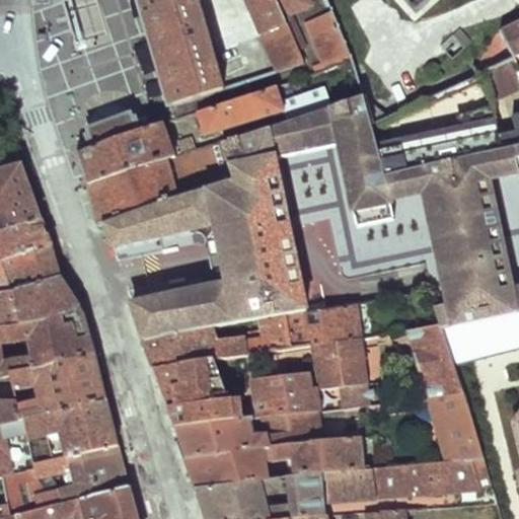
[(138,0),(143,17),(195,0),(138,0)]
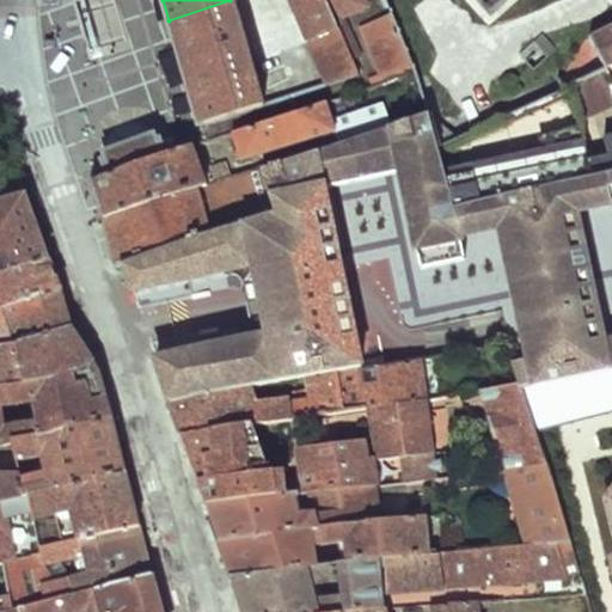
[(185,75),(200,127),(267,103),(233,0),(230,0),(169,20),(185,75)]
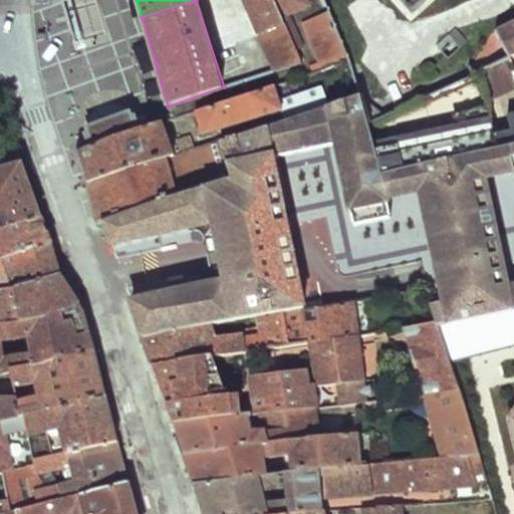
[(275,0),(241,0),(271,69),(300,59),(280,11),(275,0)]
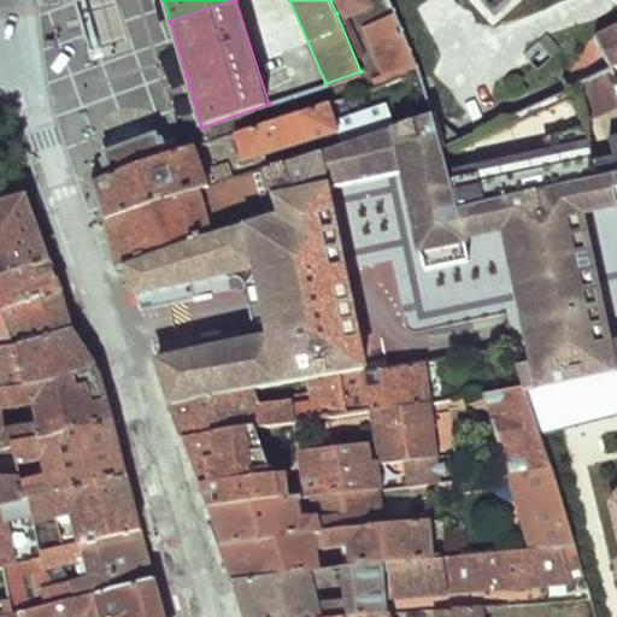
[(365,0),(330,0),(336,13),(366,1),(365,0)]
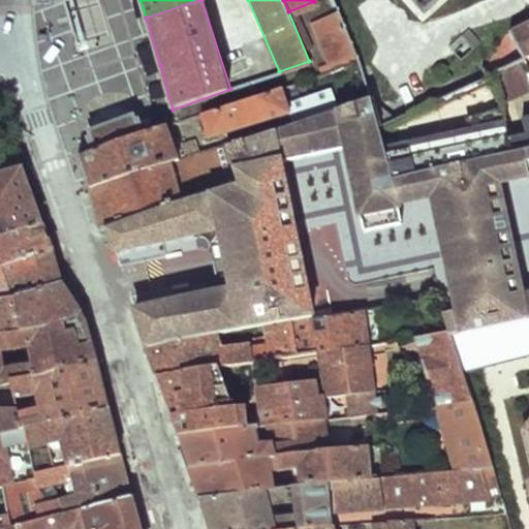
[(435,0),(414,0),(425,11),(436,1),(435,0)]
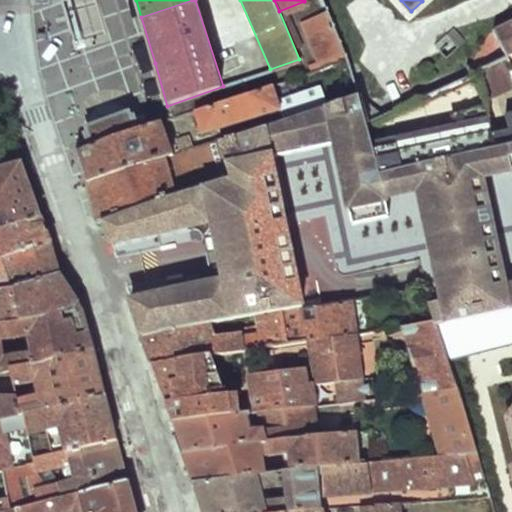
[(314,66),(303,68),(305,72),(349,57),(329,11),(305,19),(321,58),(311,60),(314,66)]
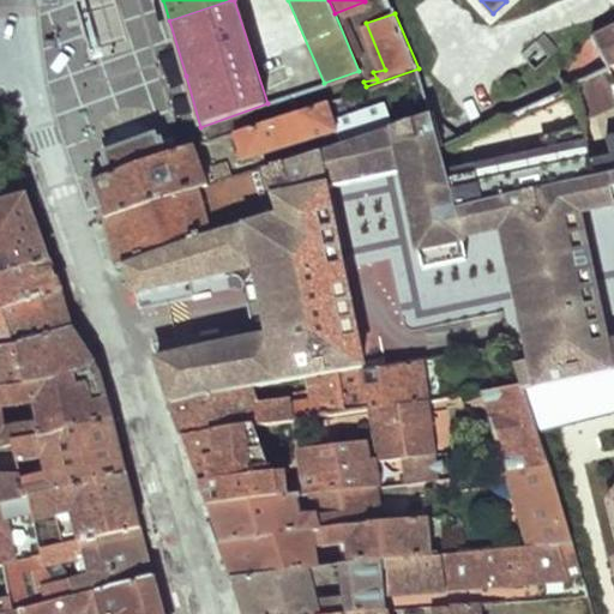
[(613,22),(594,32),(611,65),(613,62),(613,22)]
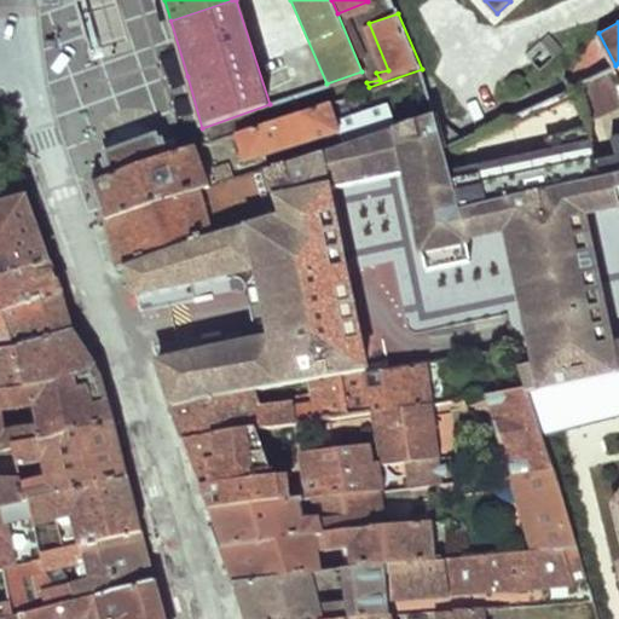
[(550,32),(542,40),(557,55),(566,47),(550,32)]
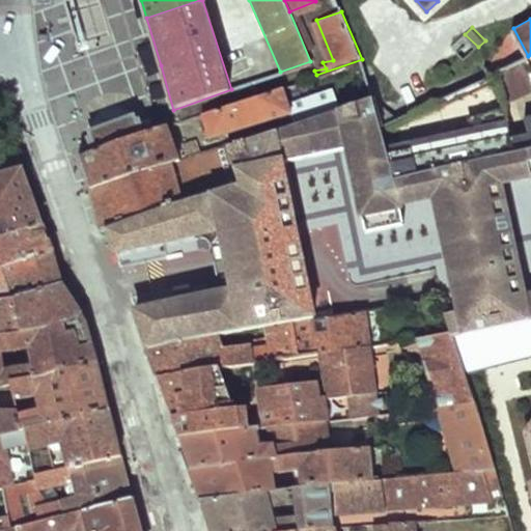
[(435,134),(530,98),(530,54),(528,56),(490,75),(434,102),(422,107),(435,134)]
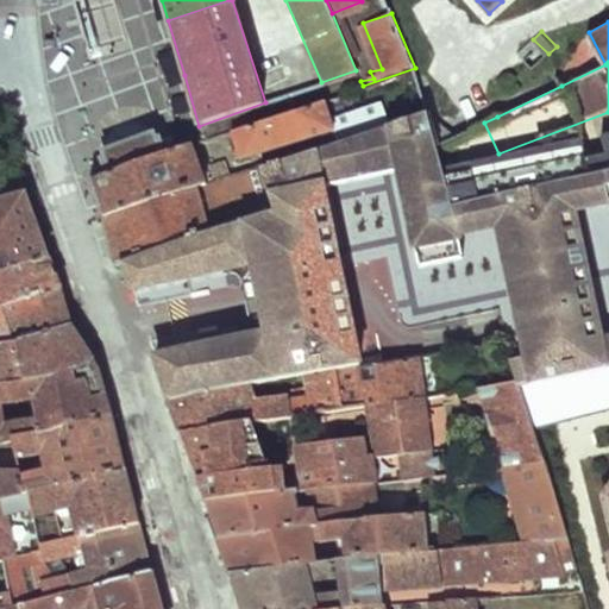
[(326,105),(345,99),(343,93),(231,131),(240,157),(333,125),(326,105)]
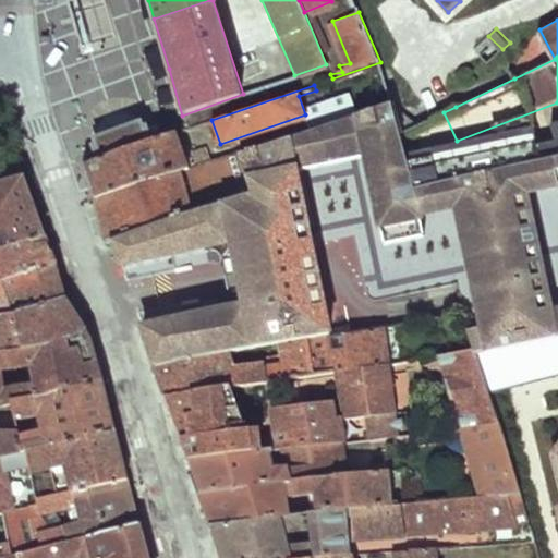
[(393,101),(239,153),(250,187),(217,201),(192,209),(116,238),(120,252),(124,265),(217,245),(232,242),(245,305),(229,307),(142,327),(148,347),(155,367),(232,352),(281,342),(331,334),(294,170),(294,169),(292,162),(311,158),(313,167),(346,160),(342,150),(362,146),(364,156),(384,244),(423,235),(416,206),(413,196),(457,189),(459,198),(485,329),(465,332),(470,349),(472,354),(477,353),(557,336),(557,149),(420,182),(403,132),(393,101)]
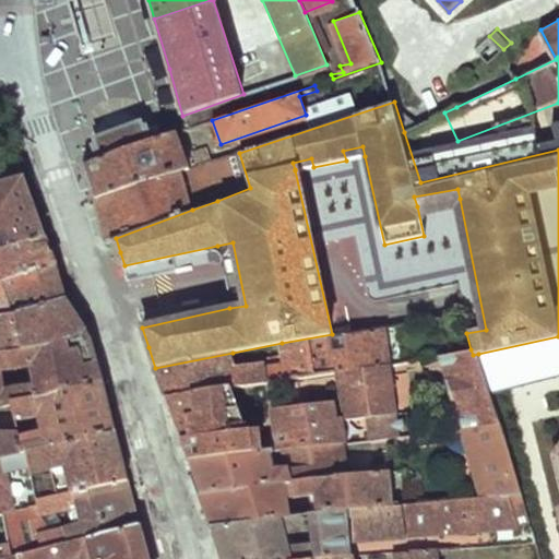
[(85,151),(88,162),(163,137),(159,126),(149,129),(147,127),(145,128),(143,121),(119,129),(95,138),(97,144),(95,144),(96,147),(85,151)]
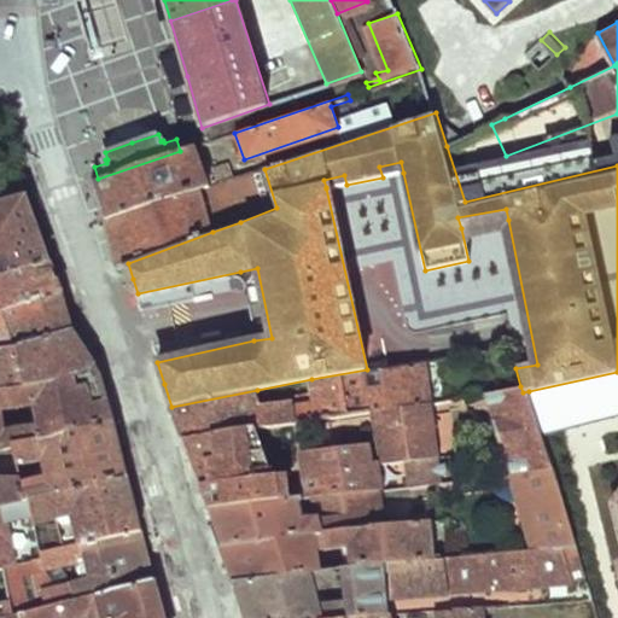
[(100,202),(106,221),(199,191),(210,187),(196,146),(180,151),(98,179),(93,180),(100,202)]
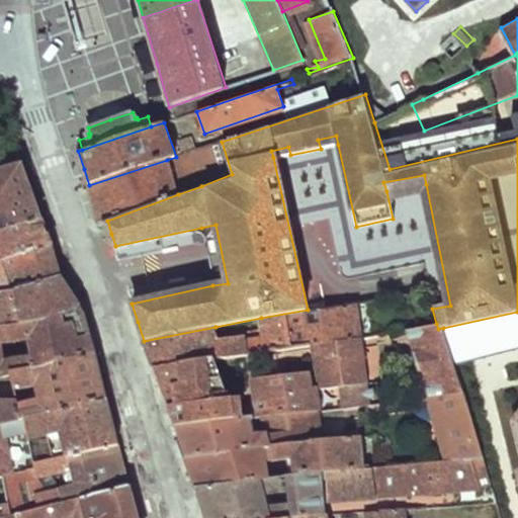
[(336,136),(318,140),(321,149),(338,145),(336,136)]
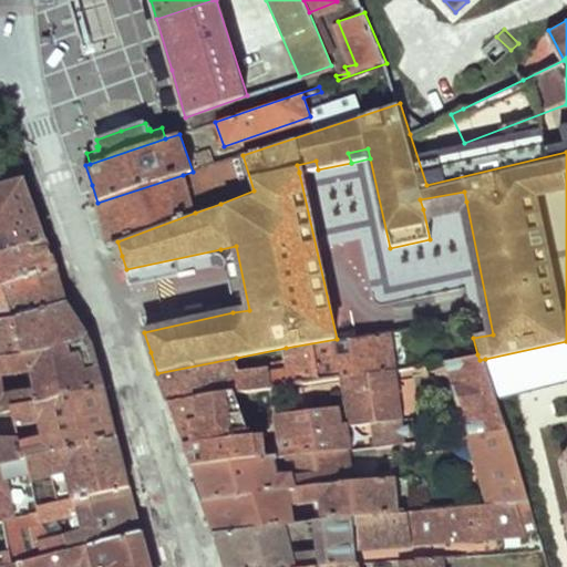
[(243,155),(215,164),(223,194),(217,196),(220,204),(254,191),(243,155)]
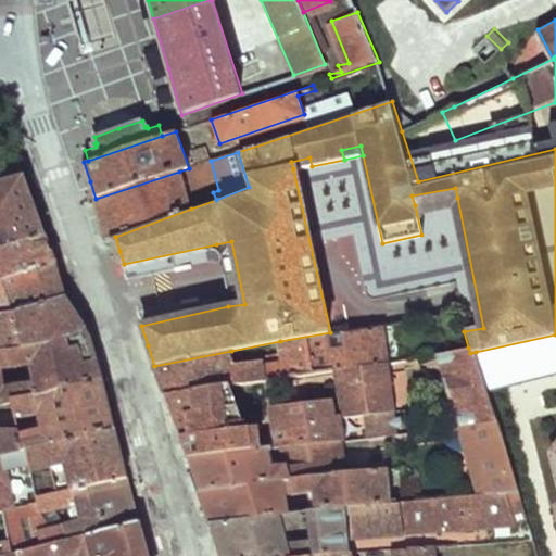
[(310,158),(291,162),(293,168),(293,169),(312,166),(310,158)]
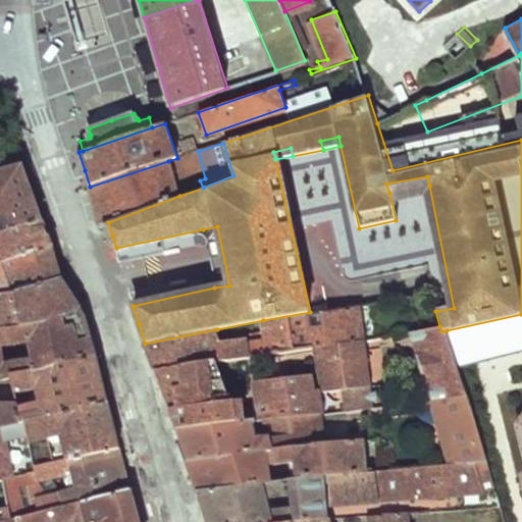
[(96,206),(102,225),(108,222),(179,196),(168,161),(90,187),(96,206)]
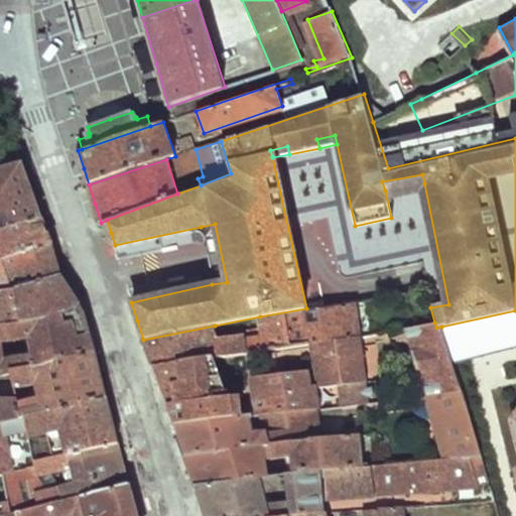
[(0,169),(0,231),(41,221),(31,194),(21,165),(4,169),(0,169)]
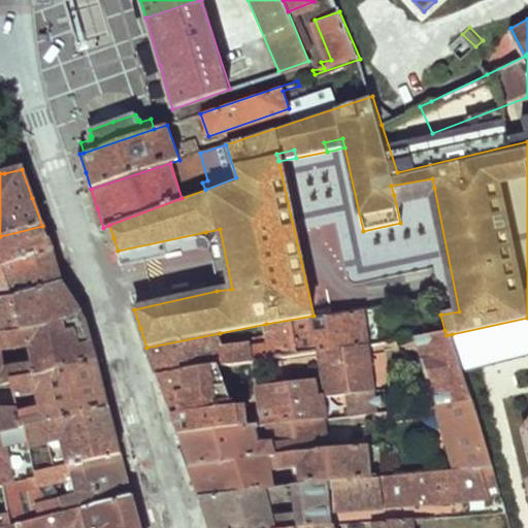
[(432,178),(391,186),(394,195),(434,188),(432,178)]
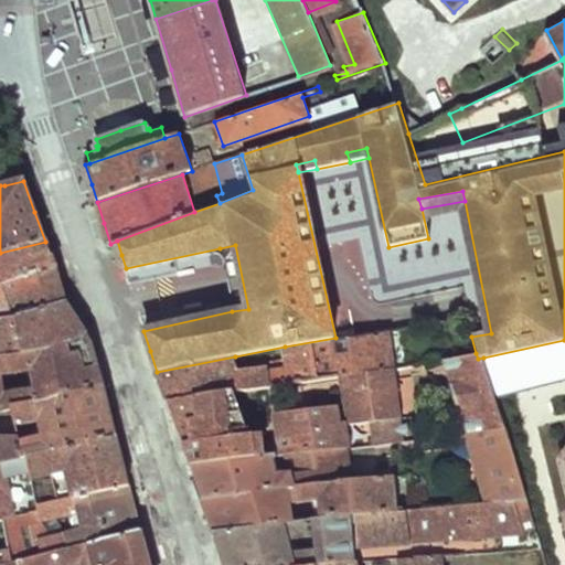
[(45,242),(0,253),(0,273),(2,284),(55,269),(51,256),(45,242)]
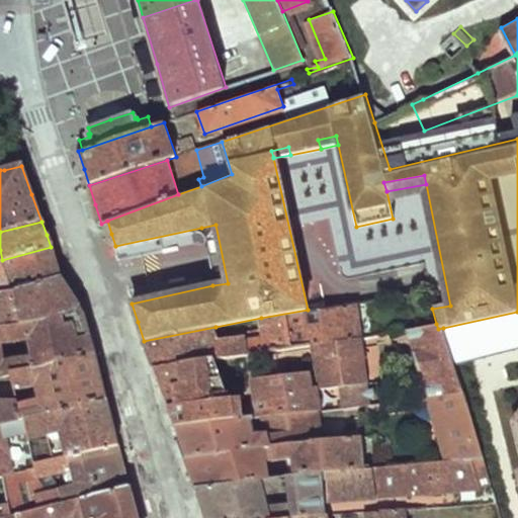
[(216,225),(201,228),(212,285),(228,283),(216,225)]
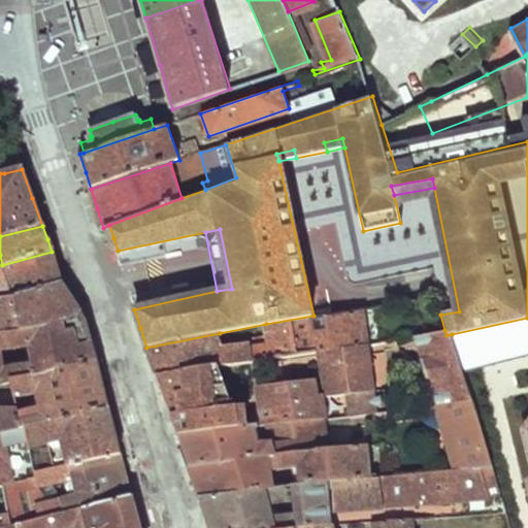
[(57,265),(52,252),(2,265),(10,296),(63,281),(57,265)]
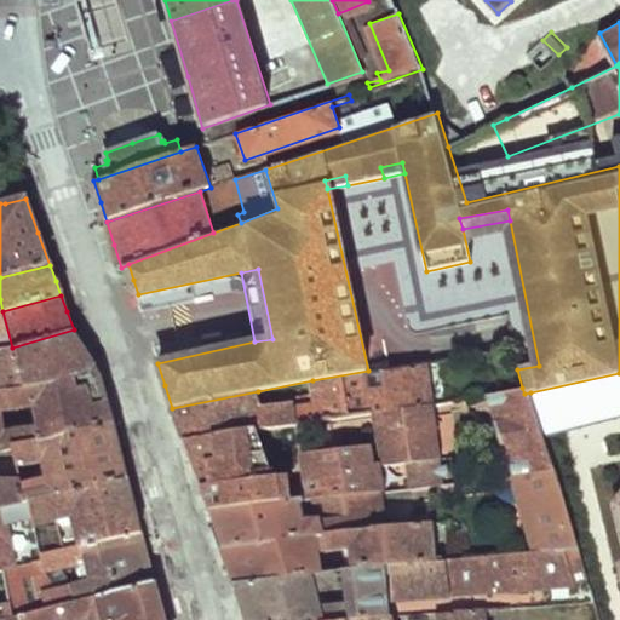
[(0,349),(9,348),(12,348),(3,311),(0,311),(0,349)]
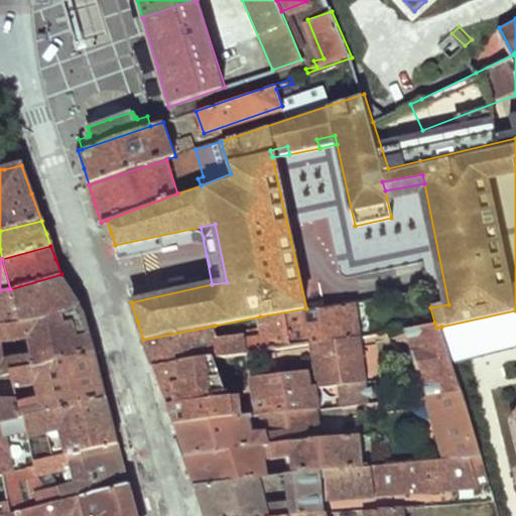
[(15,327),(20,326),(83,310),(73,293),(61,274),(10,289),(7,289),(15,327)]
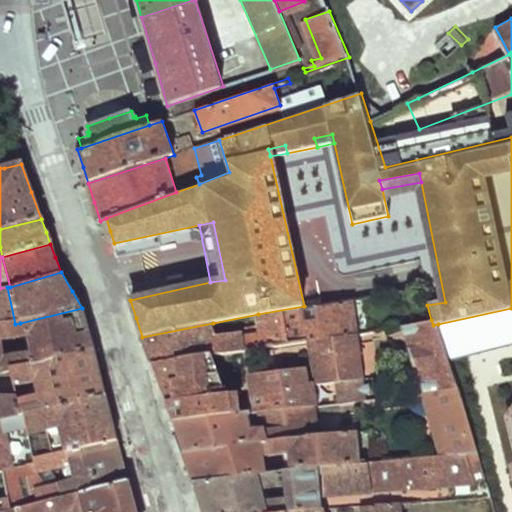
[(0,325),(15,324),(7,287),(0,288),(0,325)]
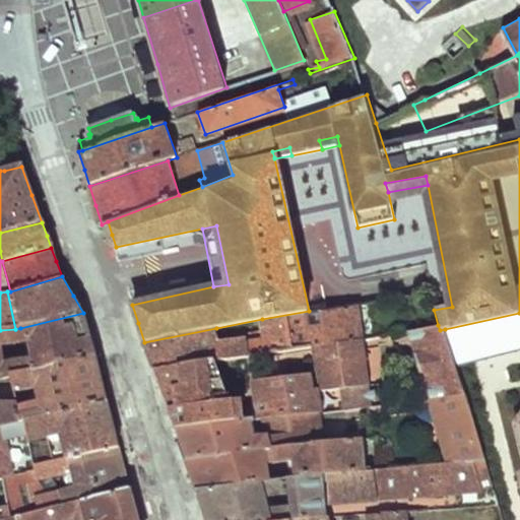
[(266,334),(220,341),(216,328),(144,342),(142,343),(147,355),(150,366),(153,366),(154,368),(212,359),(315,343),(363,336),(359,304),(309,311),(262,319),(266,334)]
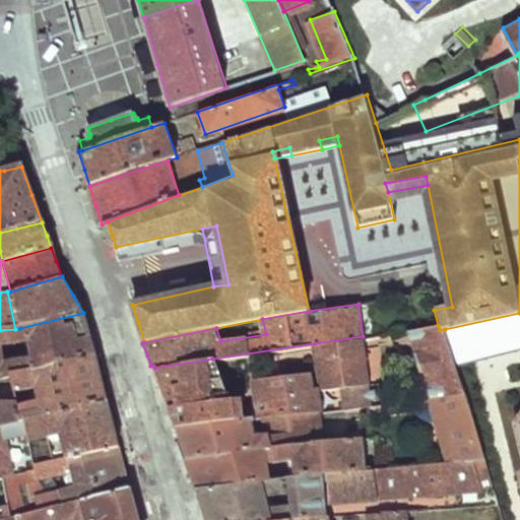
[(89,335),(83,313),(20,328),(25,347),(27,358),(30,372),(95,359),(89,335)]
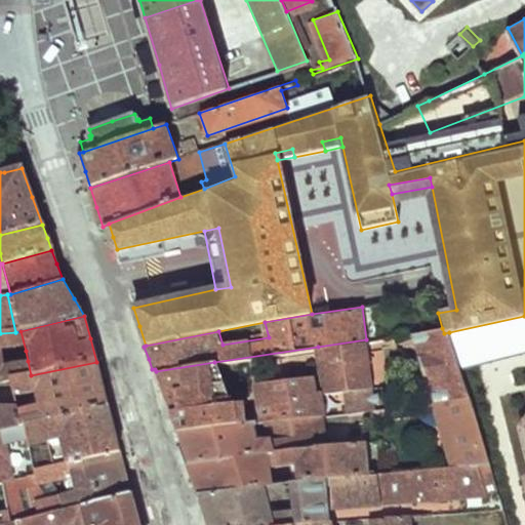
[(524,316),(449,332),(460,371),(524,355),(524,316)]
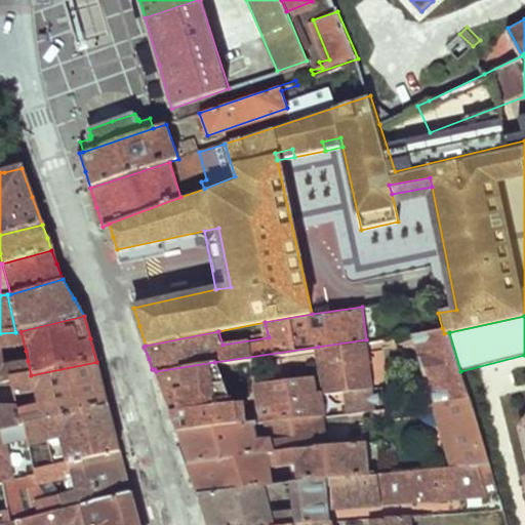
[(449,332),(444,333),(442,328),(408,333),(433,402),(468,398),(460,371),(449,332)]
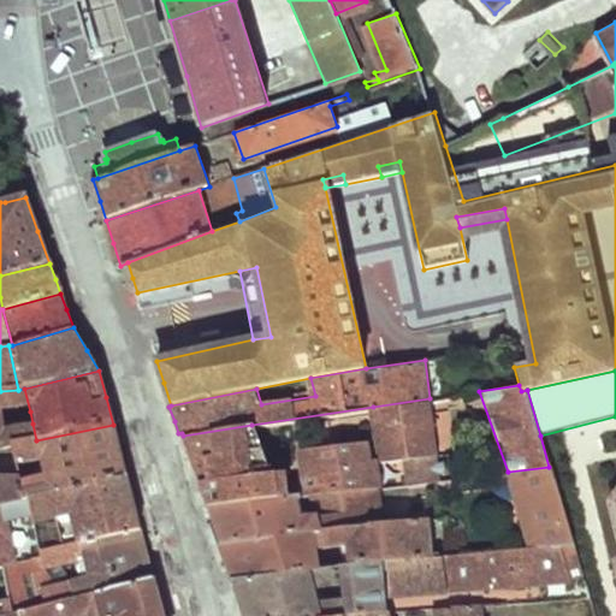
[(0,446),(9,445),(36,440),(33,424),(3,432),(0,421),(0,418),(30,412),(24,389),(18,390),(0,391),(0,446)]
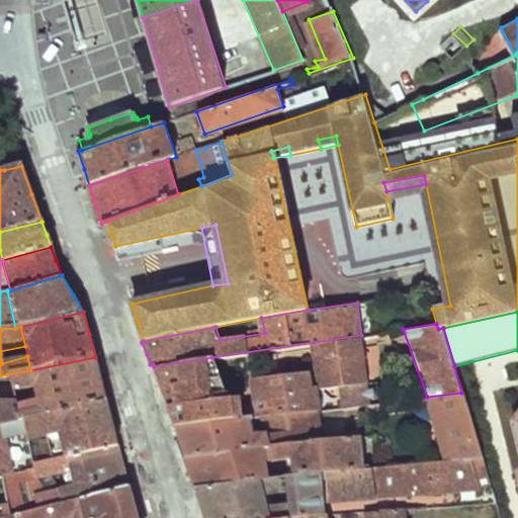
[(372,404),(361,335),(314,342),(319,385),(343,382),(345,397),(337,398),(338,408),(372,404)]
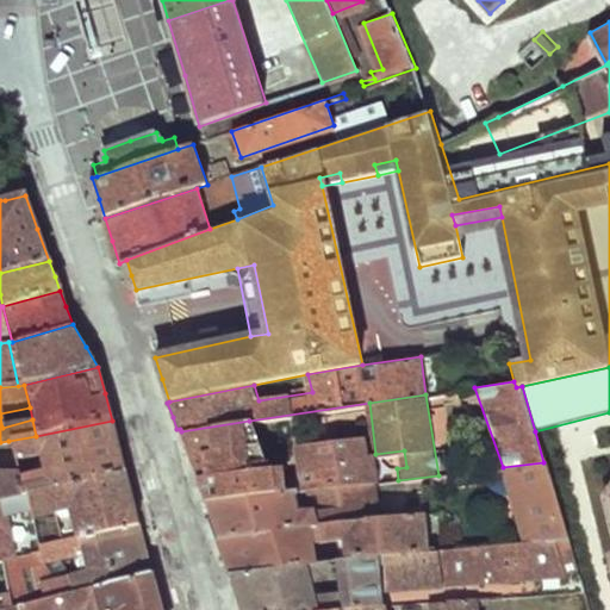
[(118,443),(112,421),(36,436),(8,441),(13,459),(44,452),(50,478),(20,485),(24,497),(125,473),(118,443)]
